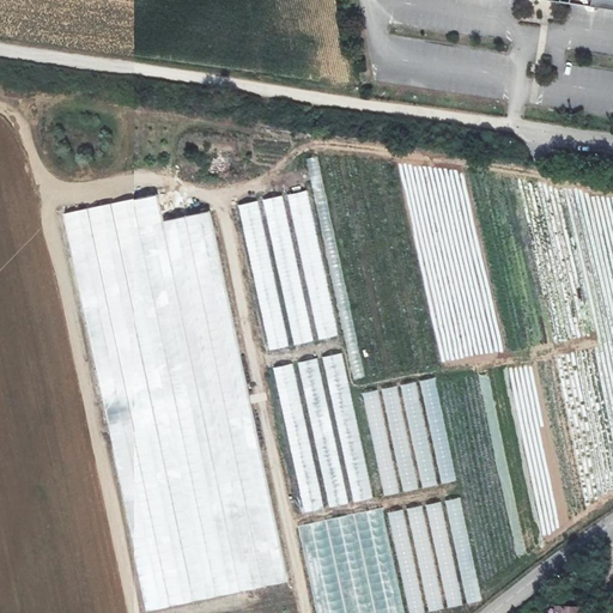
[(305,159),(315,189),(325,187),(315,156),(305,159)]
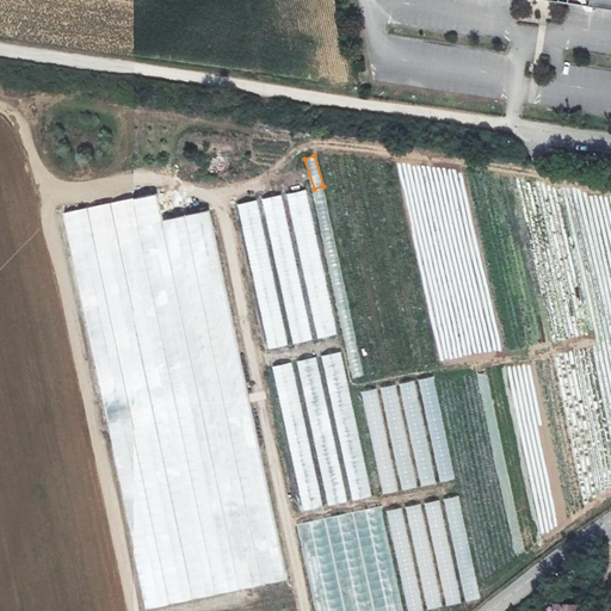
[(314,339),(335,334),(306,190),(287,193),(313,320),(310,320),(314,339)]
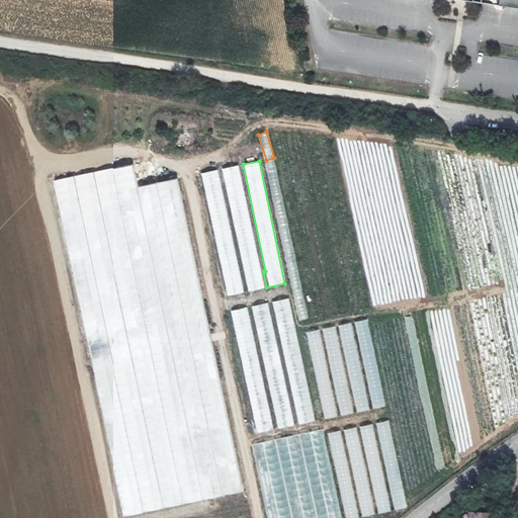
[(239,165),(223,168),(248,291),(263,288),(239,165)]
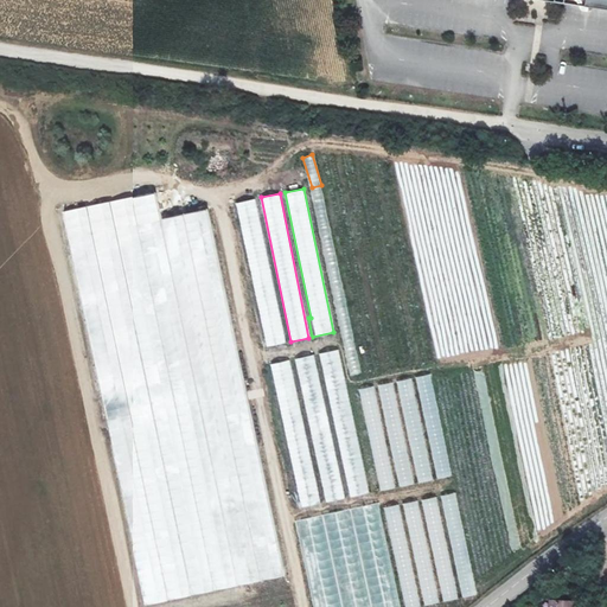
[(158,195),(65,211),(98,393),(107,368),(113,398),(103,395),(106,408),(115,398),(122,404),(126,393),(115,389),(129,387),(129,388),(140,387),(138,368),(147,365),(148,371),(154,372),(157,389),(160,385),(167,365),(186,383),(192,366),(212,363),(206,369),(210,383),(230,326),(210,208),(163,216),(158,195)]
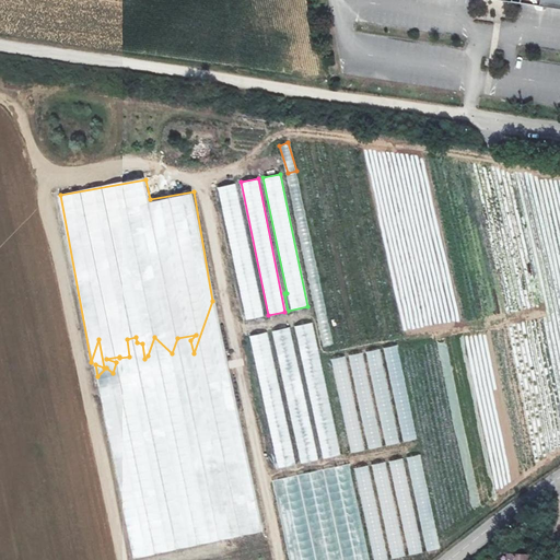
[(235,183),(218,187),(246,321),(264,316),(235,183)]
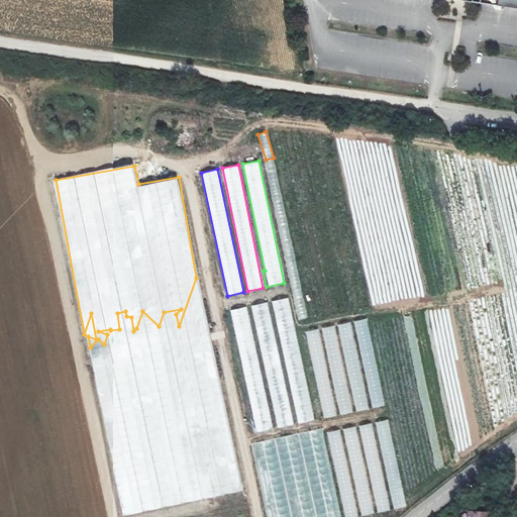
[(305,318),(302,286),(294,287),(297,319),(305,318)]
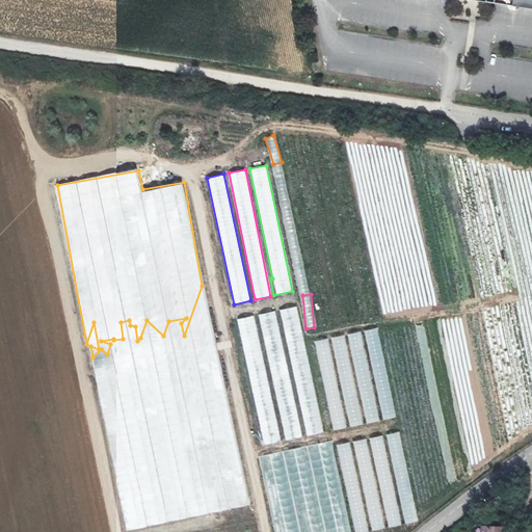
[(282,441),(321,432),(298,306),(277,310),(260,314),(283,435),(281,436),(282,441)]
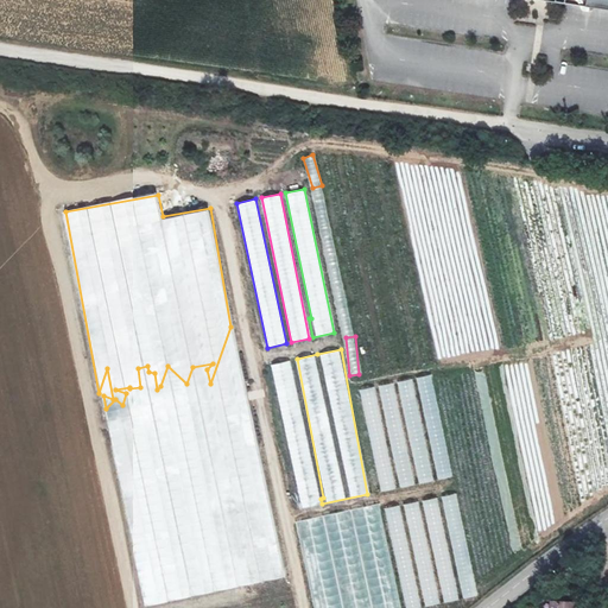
[(318,505),(292,360),(273,363),(299,508),(318,505)]
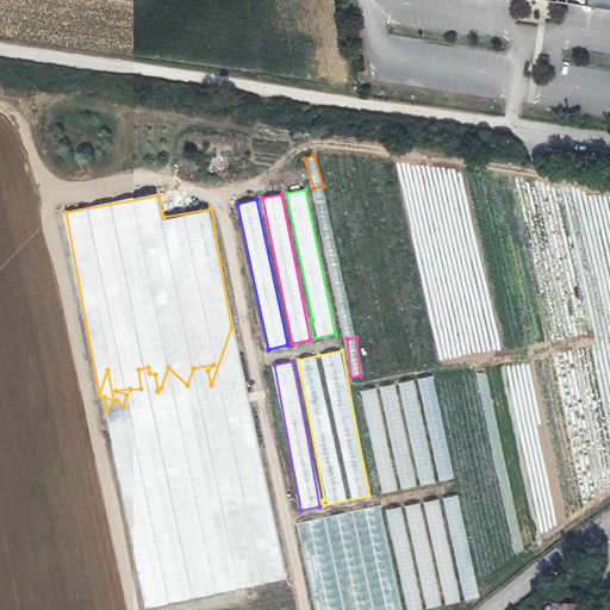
[(117,462),(145,607),(287,578),(263,461),(259,461),(256,448),(250,456),(240,459),(226,452),(224,440),(211,461),(209,460),(205,443),(199,452),(188,454),(195,459),(201,487),(179,454),(174,458),(184,464),(176,467),(168,462),(173,485),(157,489),(163,479),(145,452),(136,454),(139,466),(125,475),(129,470),(117,462)]
